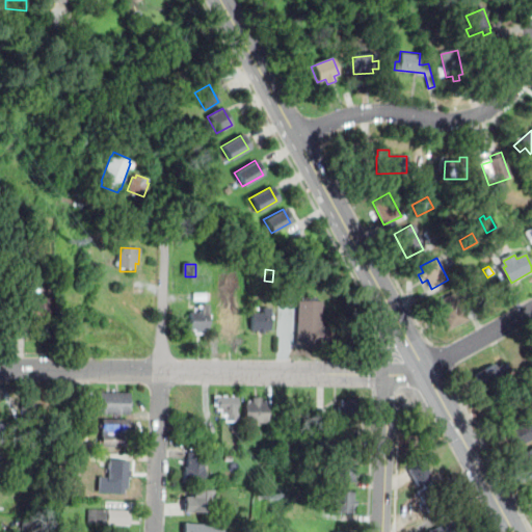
[(469,321),(449,330),(434,302),(454,292),(469,321)]
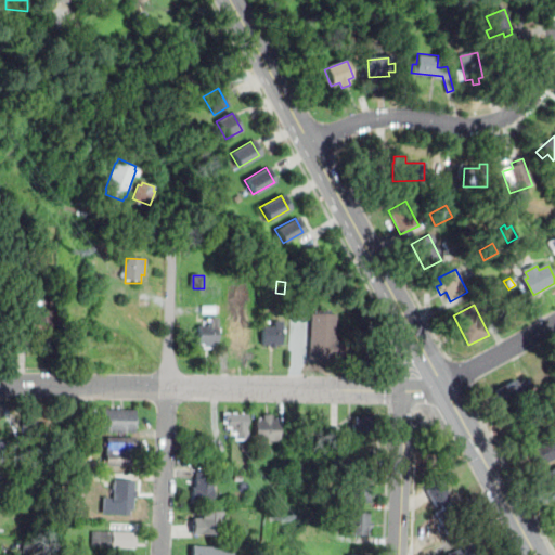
[(204,307),(224,308),(223,317),(204,317),(204,307)]
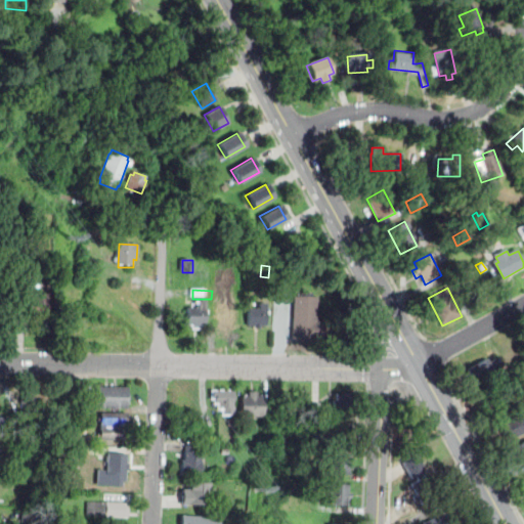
[(61,297),(78,297),(78,311),(60,310),(61,297)]
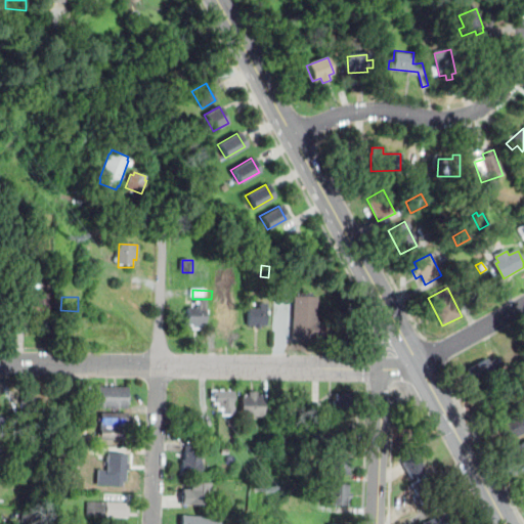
[(317,324),(324,324),(323,341),(294,341),(295,298),(317,299),(317,324)]
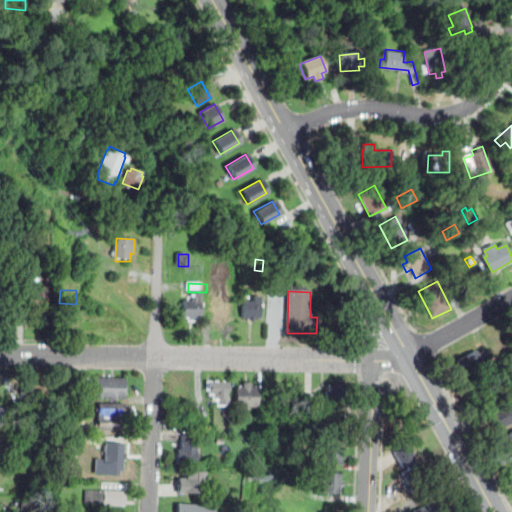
[(213,295),(232,295),(231,319),(213,318),(213,295)]
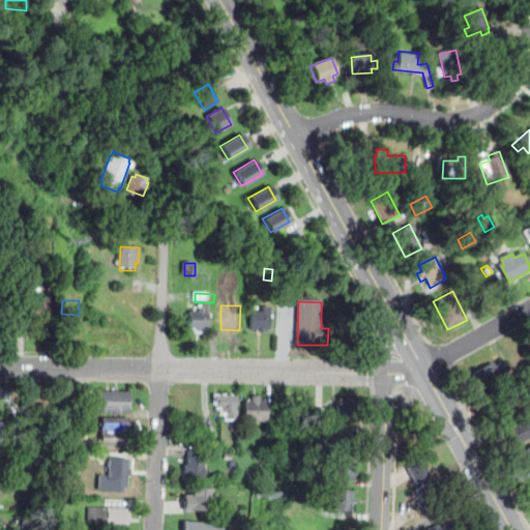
[(210,330),(189,329),(190,313),(203,313),(203,307),(210,307),(210,330)]
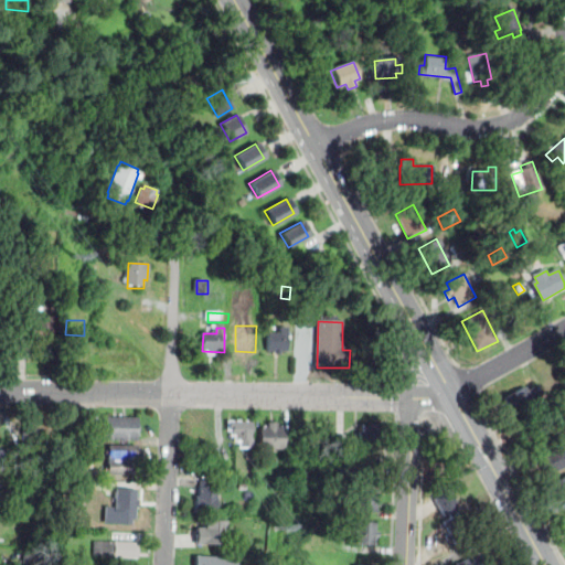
[(266,351),(267,336),(279,336),(279,329),(288,329),(287,352),(266,351)]
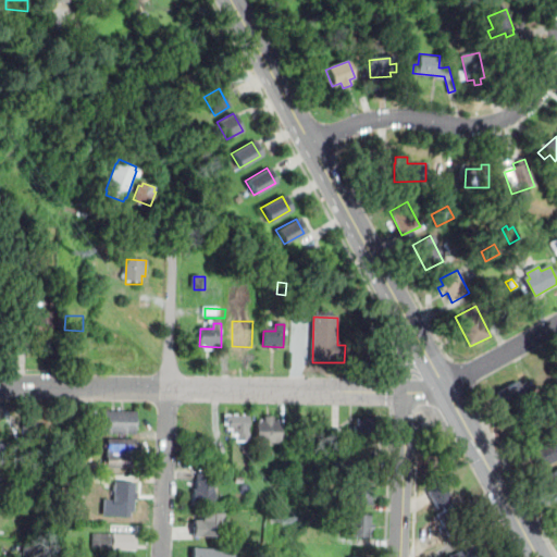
[(525,396),(527,397),(505,409),(497,393),(518,382),(520,385),(524,383),(531,393),(525,396)]
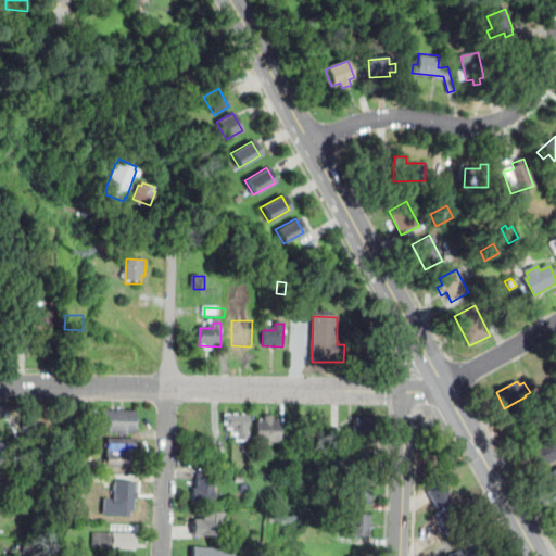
[(136,412),(135,434),(100,434),(101,412),(136,412)]
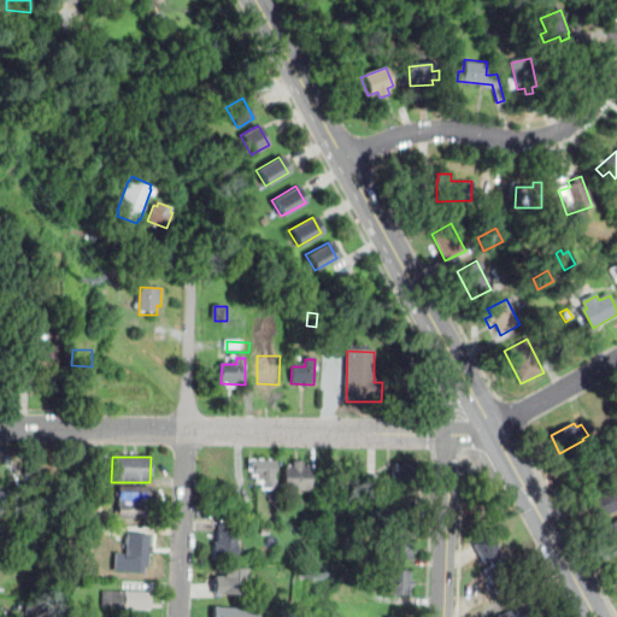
[(257,476),(250,475),(250,470),(247,470),(248,462),(275,462),(275,489),(262,489),(262,482),(257,482),(257,476)]
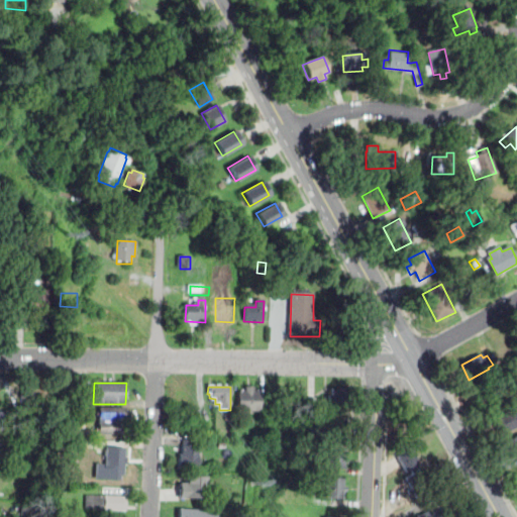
[(244,392),(244,388),(253,388),(253,393),(261,393),(261,411),(239,411),(239,392),(244,392)]
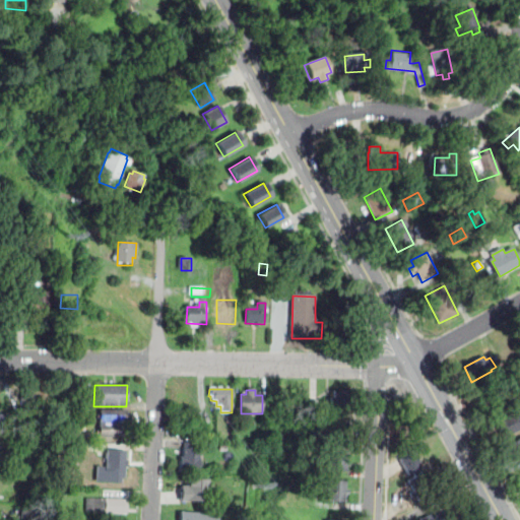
[(333,398),(333,391),(350,391),(350,398),(353,398),(352,410),(329,410),(330,398),(333,398)]
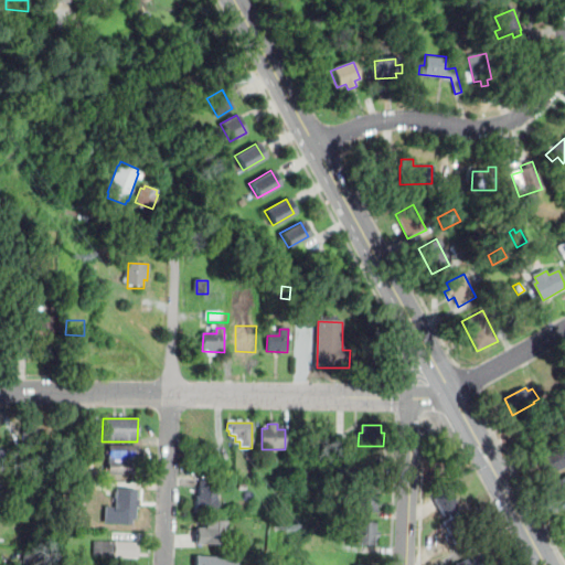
[(23,426),(38,429),(34,440),(20,436),(23,426)]
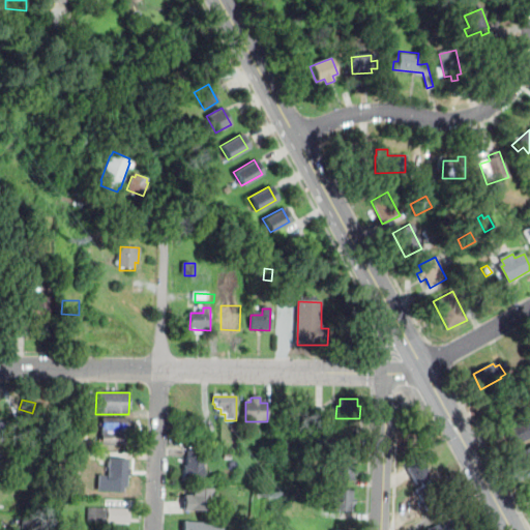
[(128,418),(128,420),(134,420),(134,443),(128,443),(128,445),(100,445),(100,419),(128,418)]
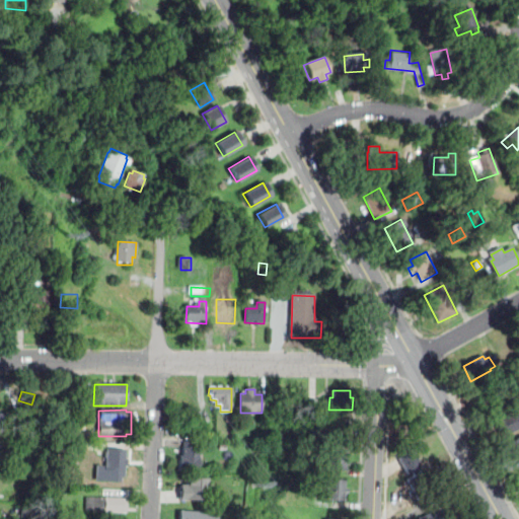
[(516,410),(518,415),(518,429),(502,438),(494,421),(516,410)]
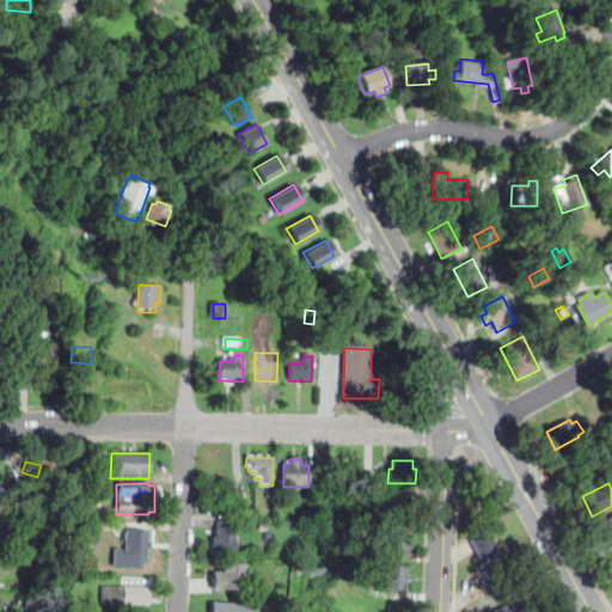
[(366,496),(392,496),(392,499),(409,499),(409,521),(381,520),(381,516),(366,515),(366,496)]
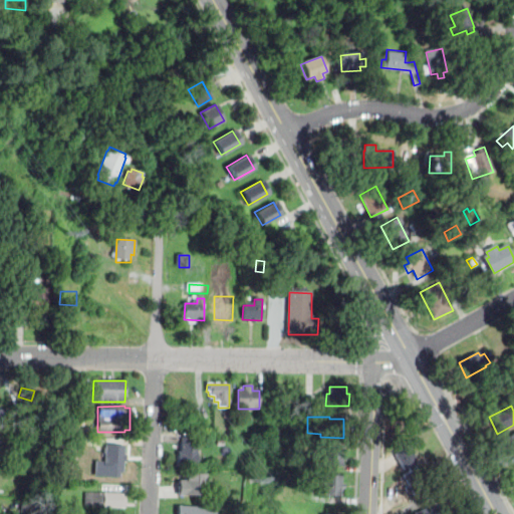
[(513,453),(508,457),(500,443),(513,434),(513,453)]
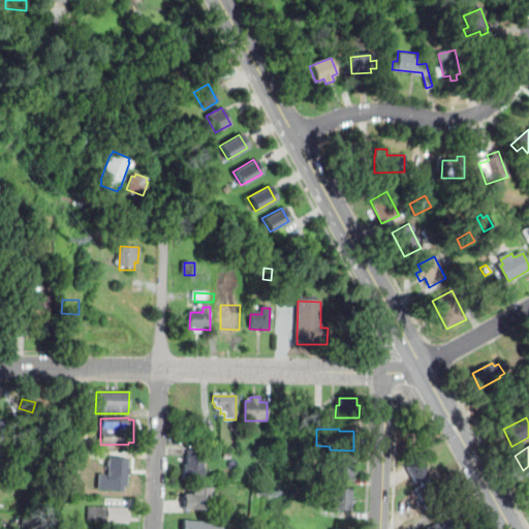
[(25,449),(25,460),(8,459),(8,449),(25,449)]
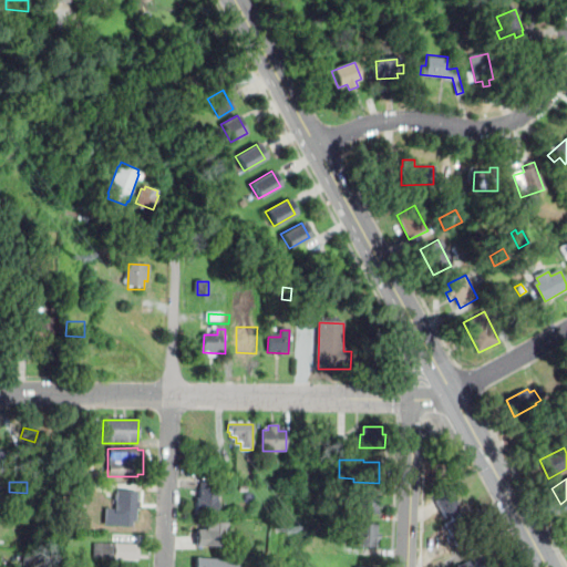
[(218,491),(218,515),(195,515),(195,500),(198,500),(198,491),(200,491),(200,482),(213,482),(213,491),(218,491)]
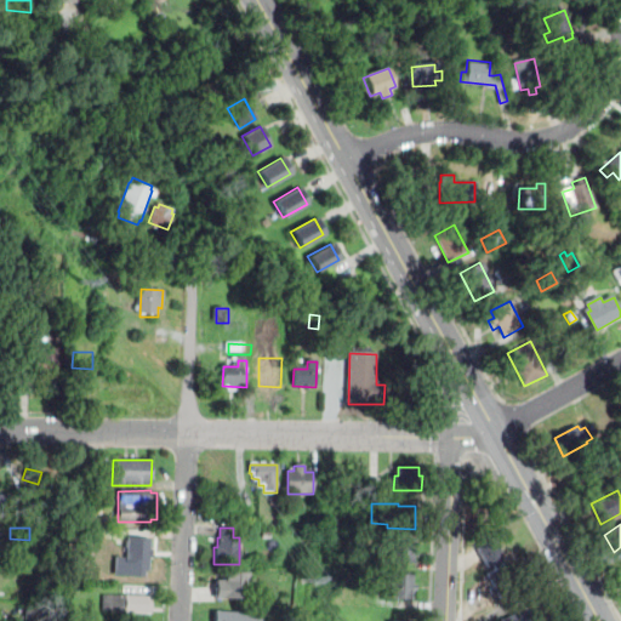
[(100,529),(100,541),(85,541),(85,529),(100,529)]
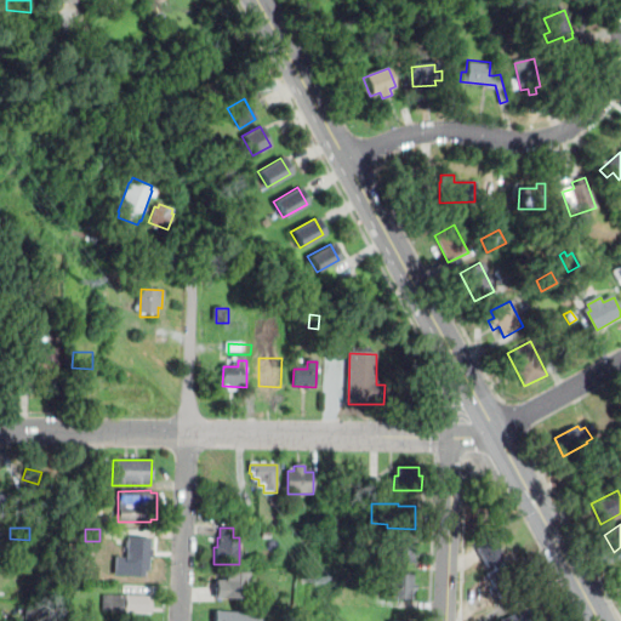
[(414,540),(414,564),(394,564),(396,539),(414,540)]
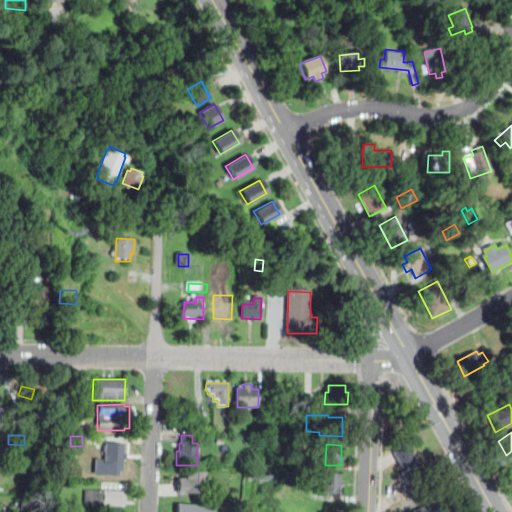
[(409,468),(407,465),(402,468),(392,453),(406,444),(412,455),(410,457),(413,462),(410,463),(412,467),(415,465),(427,485),(412,494),(400,474),(409,468)]
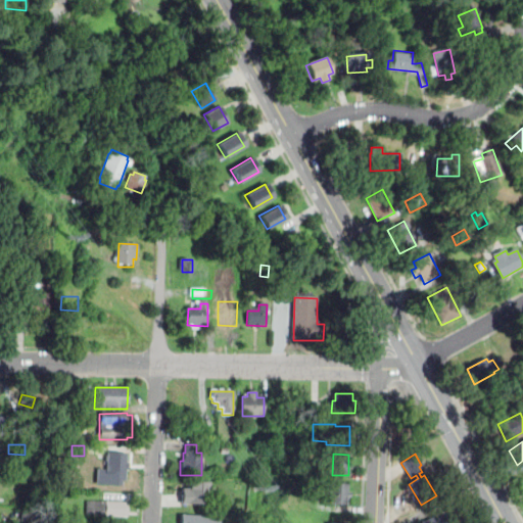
[(111,472),(105,472),(106,455),(127,455),(126,464),(129,464),(129,471),(126,471),(126,484),(111,483),(111,472)]
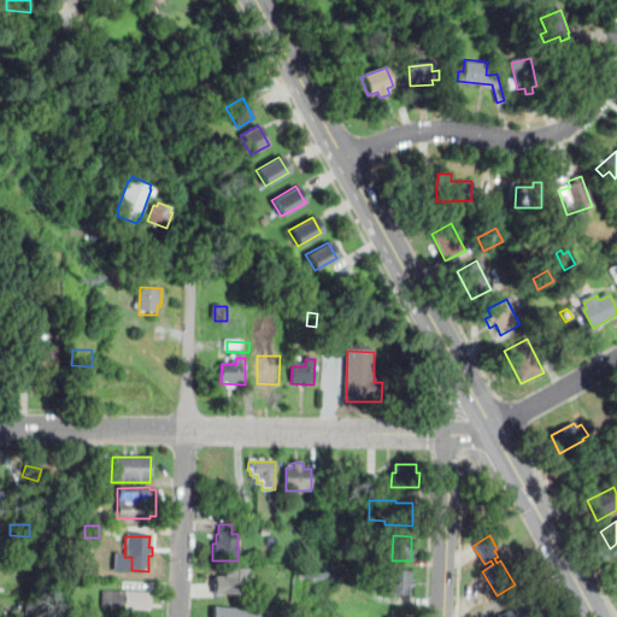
[(413,583),(413,597),(380,597),(380,585),(387,585),(387,570),(410,571),(410,583),(413,583)]
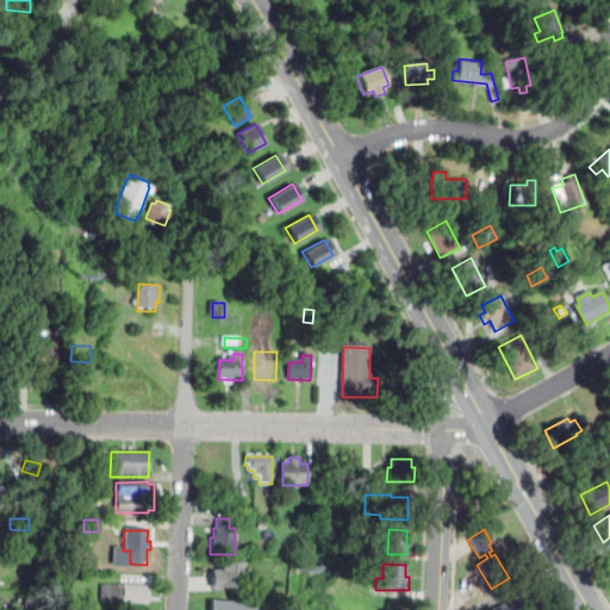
[(244,567),(244,595),(209,593),(209,591),(206,591),(207,568),(210,568),(210,566),(244,567)]
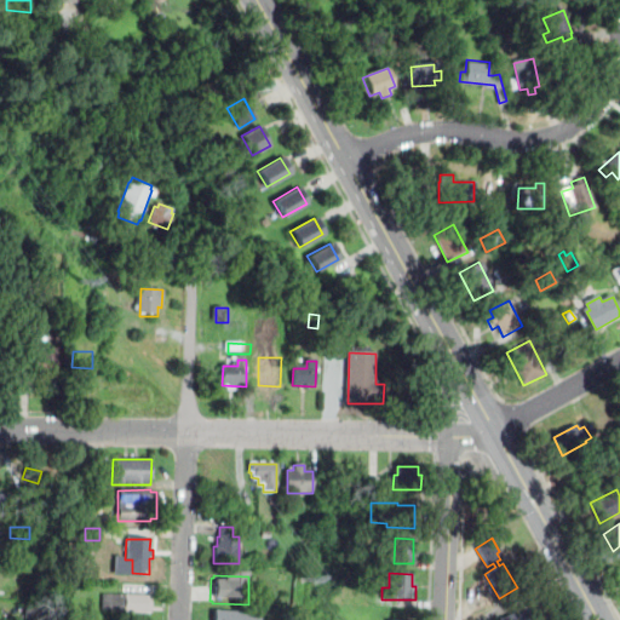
[(104,613),(104,595),(147,595),(147,596),(153,596),(153,614),(104,613)]
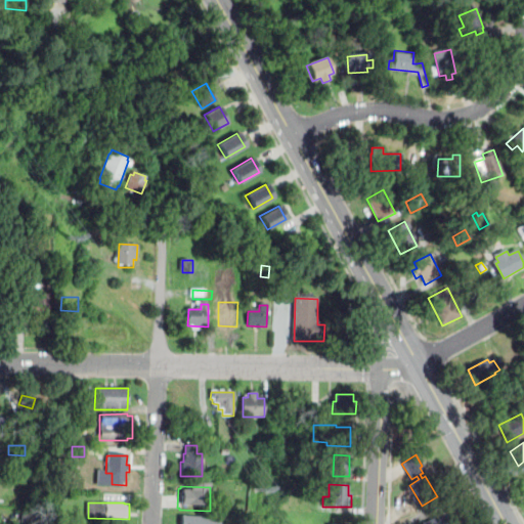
[(440,515),(448,510),(455,523),(424,523),(439,515),(440,515)]
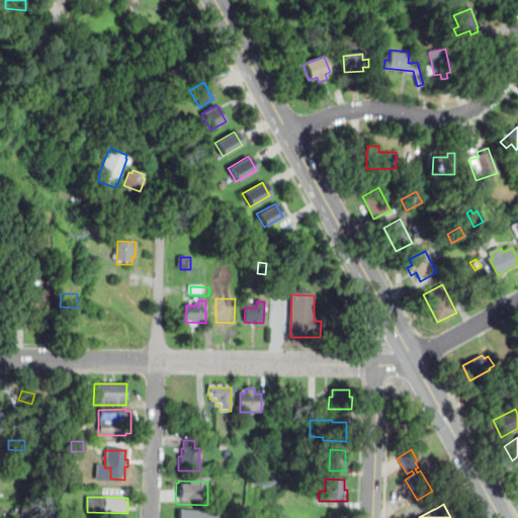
[(217,517),(217,510),(179,509),(179,517),(217,517)]
